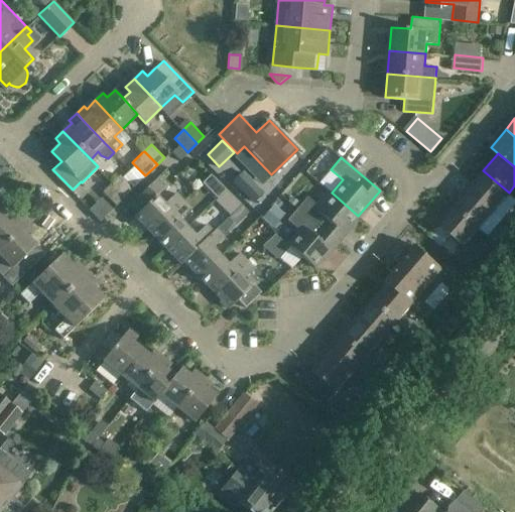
[(509,193),(483,170),(468,187),(494,210),(509,193)]
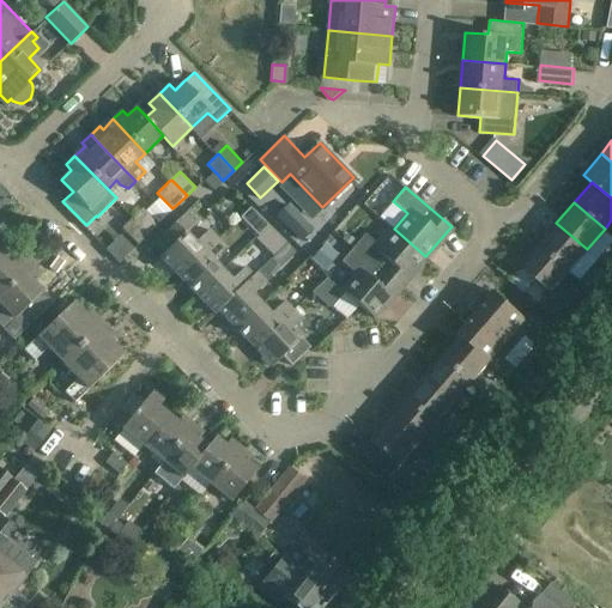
[(250,205),(241,216),(252,226),(262,217),(250,205)]
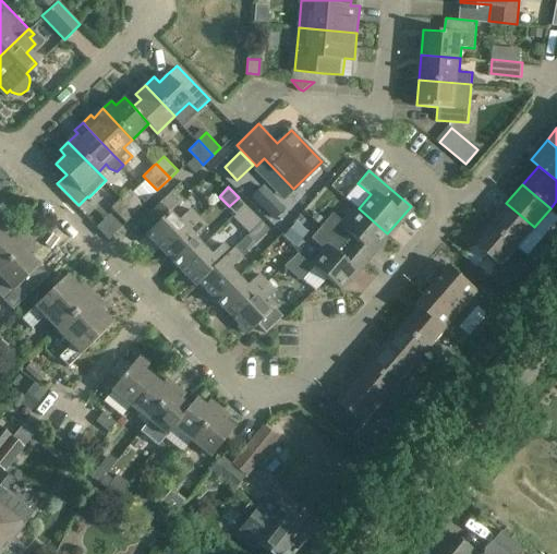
[(262,187),(251,197),(273,218),(282,207),(262,187)]
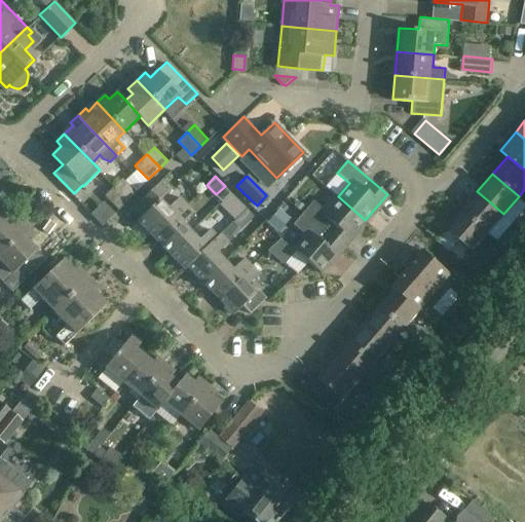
[(136,191),(123,177),(115,186),(127,199),(136,191)]
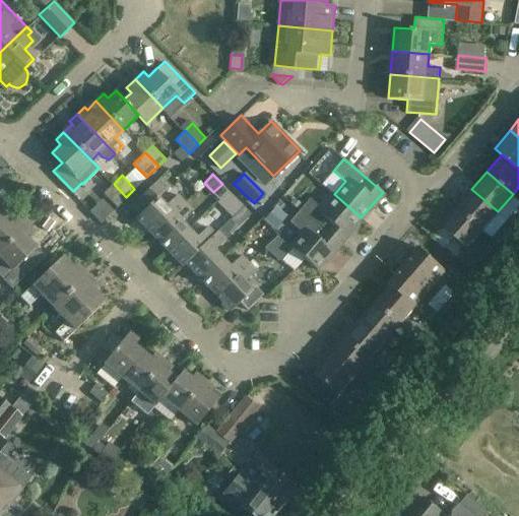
[(136,214),(151,231),(185,199),(177,191),(166,203),(157,195),(170,184),(160,175),(137,197),(146,205),(136,214)]
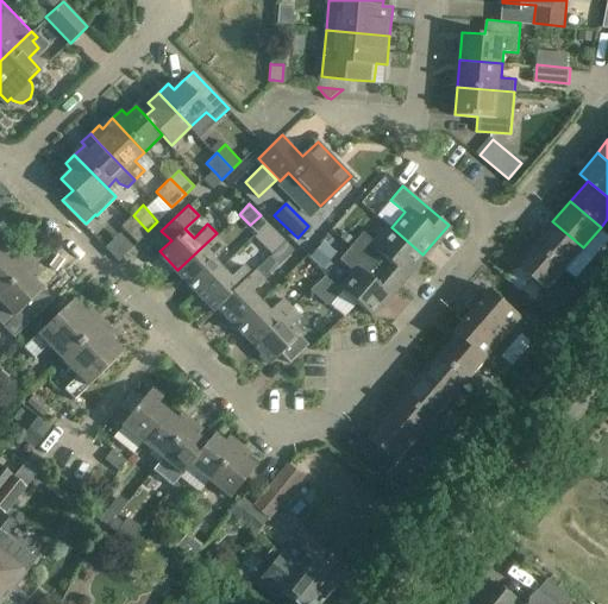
[(121,226),(137,241),(148,231),(133,215),(121,226)]
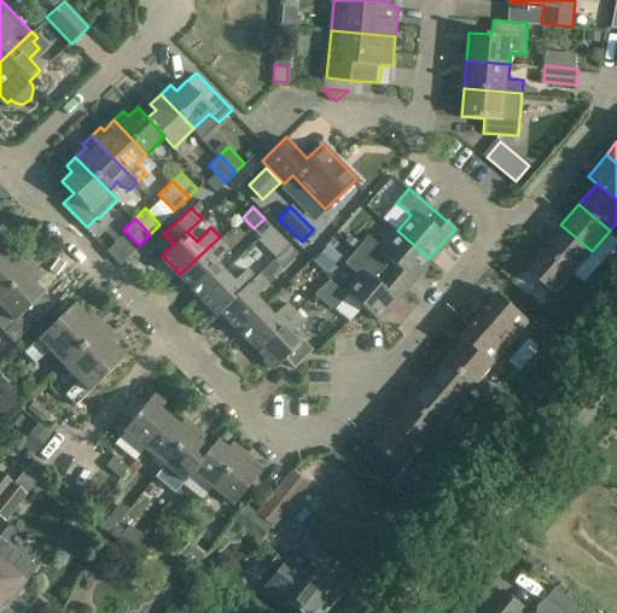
[(592,251),(560,225),(542,246),(574,273),(592,251)]
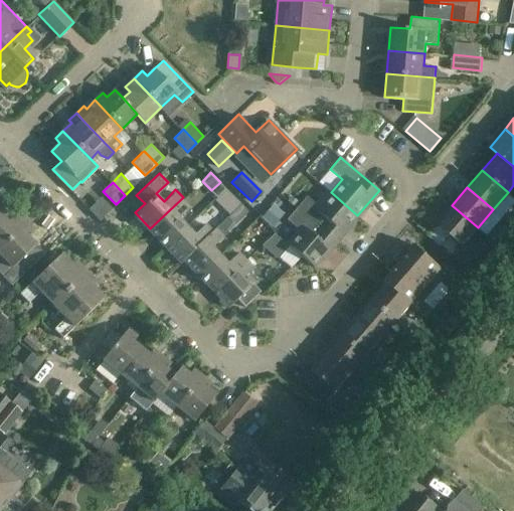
[(297,207),(336,240),(357,215),(331,192),(319,206),(307,196),(297,207)]
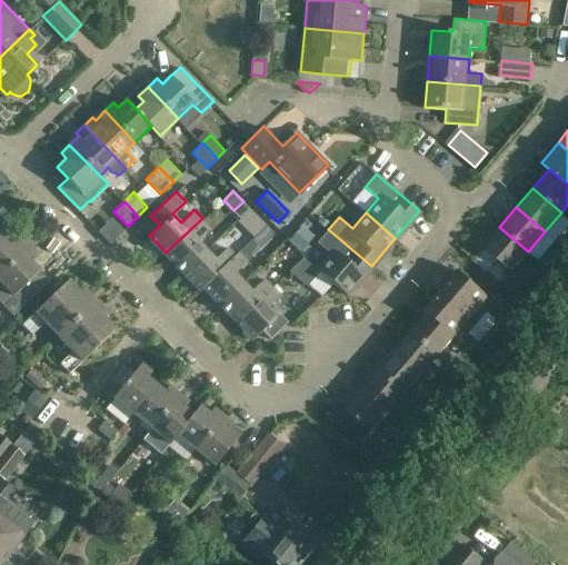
[(103,229),(112,239),(125,228),(115,218),(103,229)]
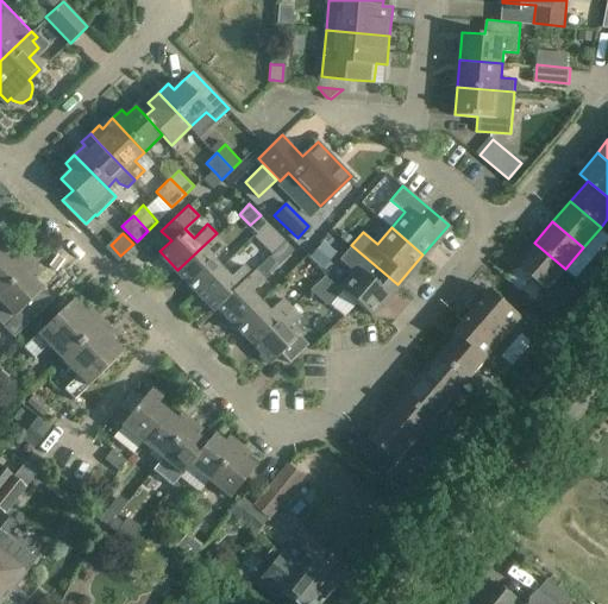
[(225,243),(217,233),(177,270),(195,289),(220,264),(212,255),(225,243)]
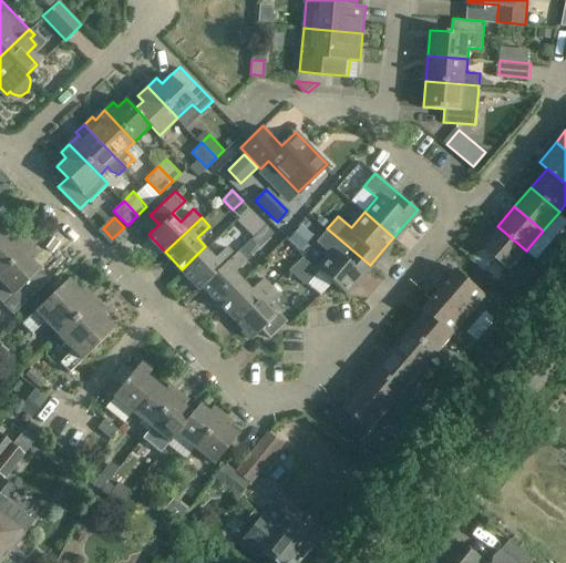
[(481,245),(510,269),(526,251),(497,226),(481,245)]
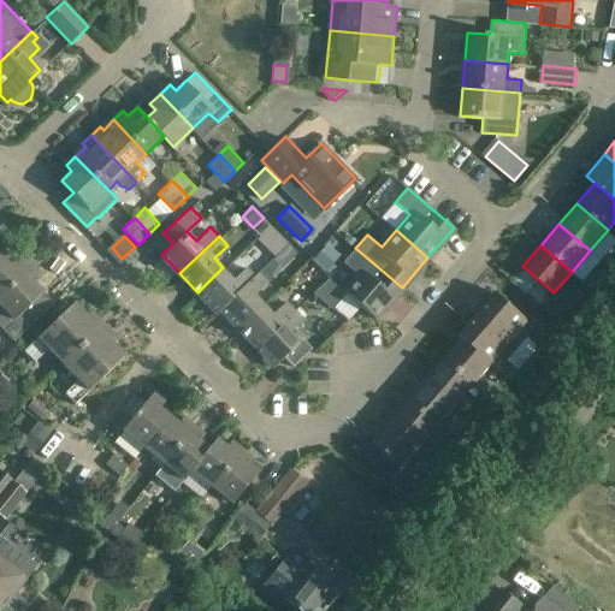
[(376,319),(402,288),(355,248),(343,262),(358,274),(343,291),(376,319)]
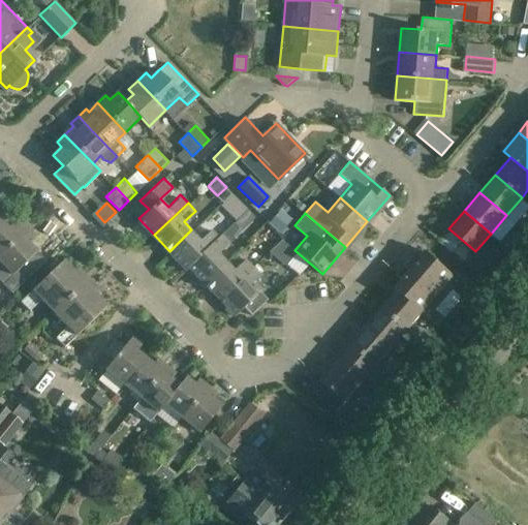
[(6,218),(0,223),(0,255),(27,230),(19,222),(14,225),(6,218)]
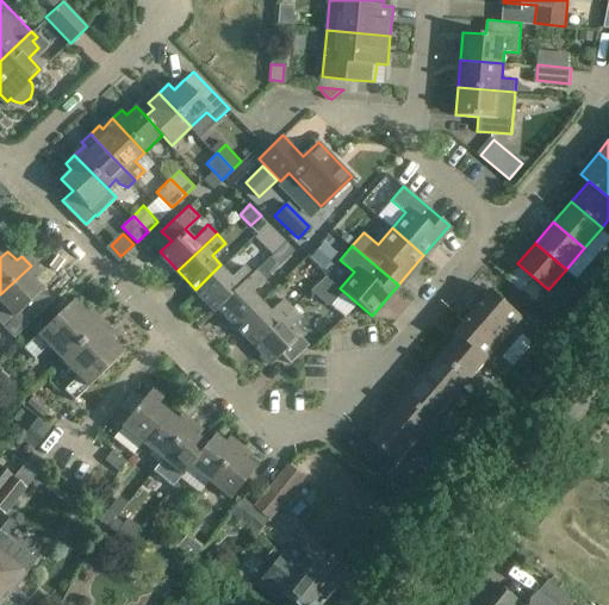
[(218,304),(236,323),(260,299),(252,289),(274,268),(265,259),(253,270),(218,304)]
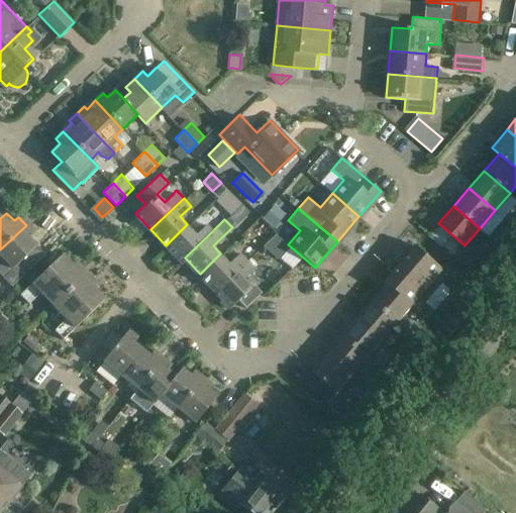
[(264,220),(254,228),(265,239),(274,231),(264,220)]
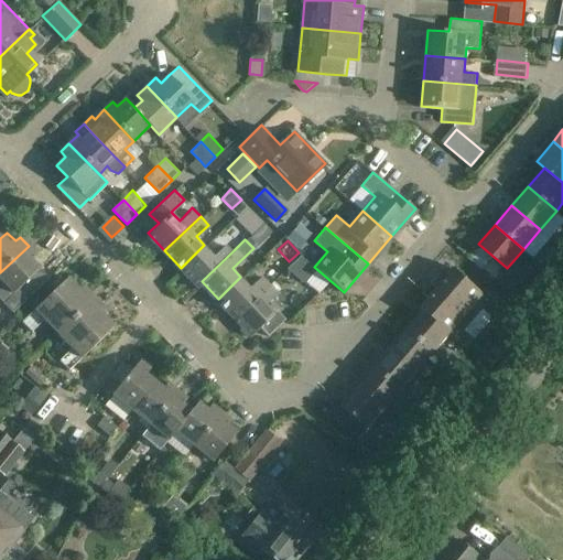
[(213,254),(204,245),(181,268),(197,286),(202,281),(234,250),(226,241),(213,254)]
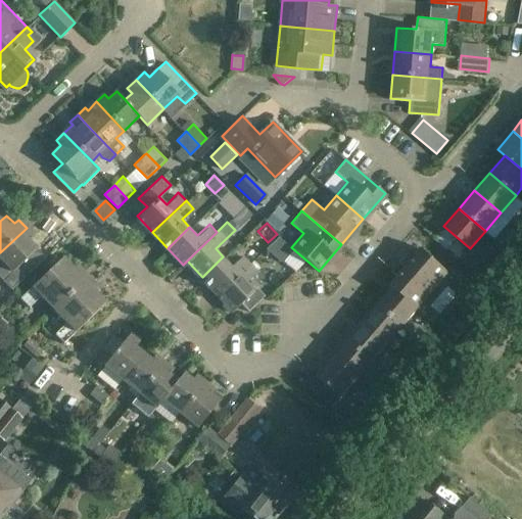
[(0,252),(0,275),(4,280),(12,288),(46,256),(37,248),(30,239),(34,235),(27,228),(0,252)]
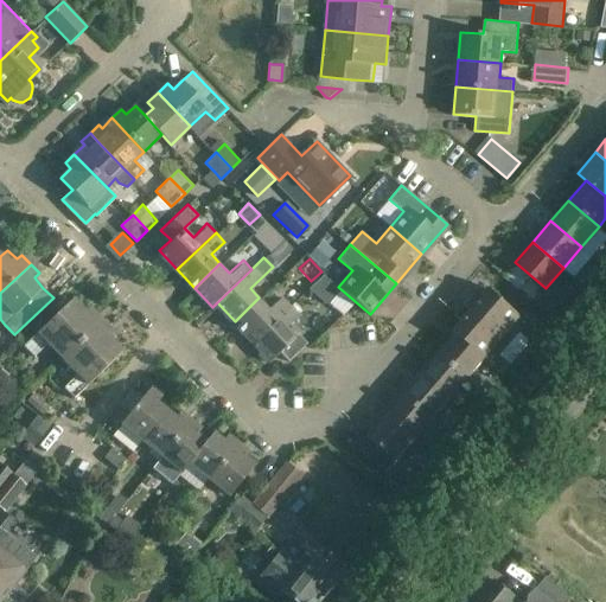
[(311,292),(323,302),(337,287),(324,276),(311,292)]
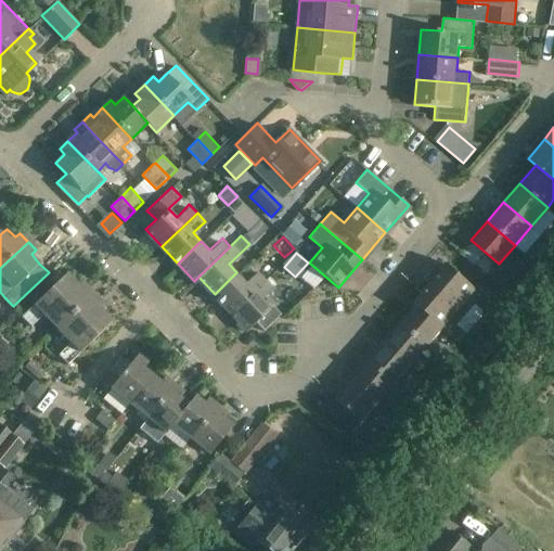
[(428,272),(424,277),(466,314),(471,309),(476,303),(485,310),(490,304),(492,307),(499,299),(507,306),(512,302),(498,287),(494,291),(482,281),(482,282),(476,289),(449,265),(441,274),(433,267),(428,272)]
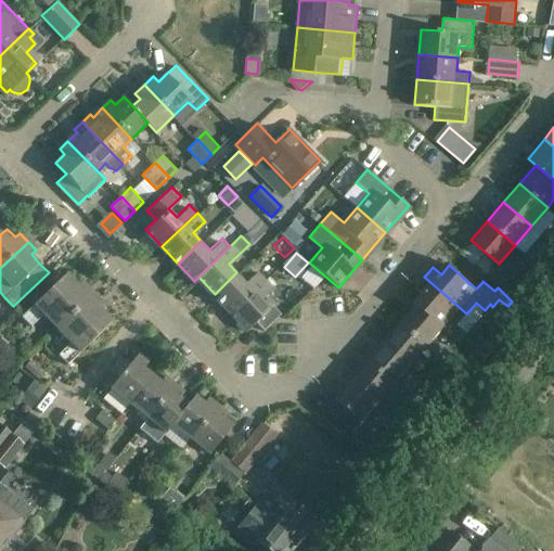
[(245,281),(236,272),(215,294),(231,311),(266,279),(257,269),(245,281)]
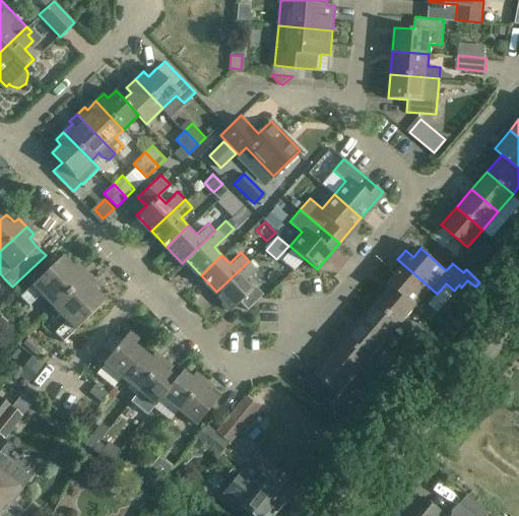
[(518,260),(511,253),(504,262),(512,269),(518,262),(518,260)]
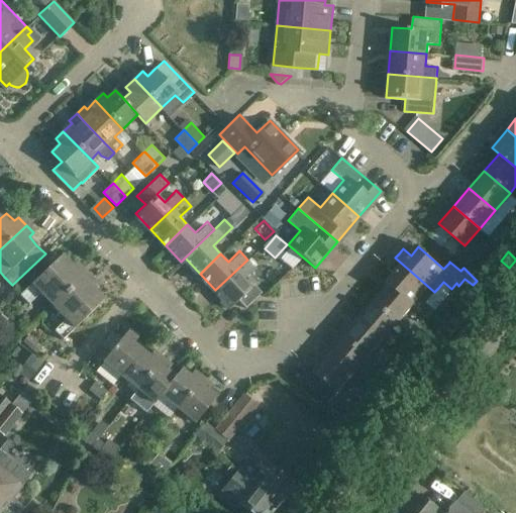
[(29,302),(40,291),(66,317),(56,327),(64,337),(105,298),(90,282),(94,277),(83,265),(78,270),(63,253),(21,293),(29,302)]
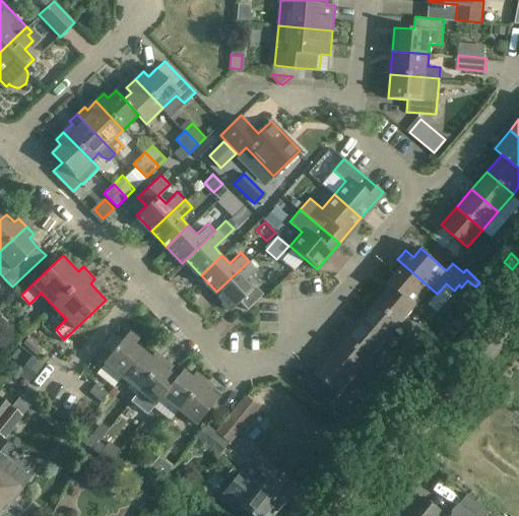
[(397,275),(390,282),(430,318),(437,310),(429,303),(437,294),(397,259),(390,268),(397,274),(397,275)]
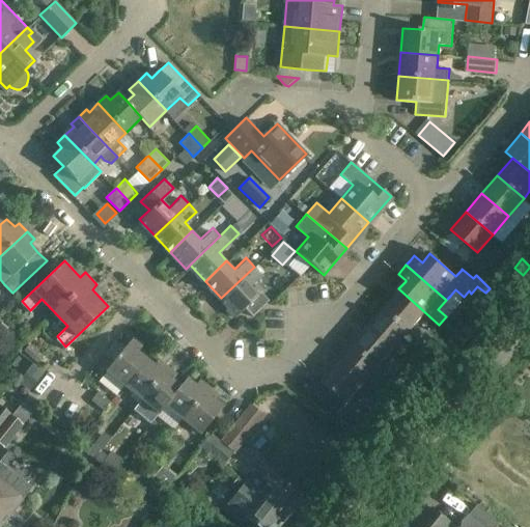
[(257,292),(250,284),(261,274),(254,267),(221,298),(235,313),(245,305),(252,312),(269,297),(260,288),(257,292)]
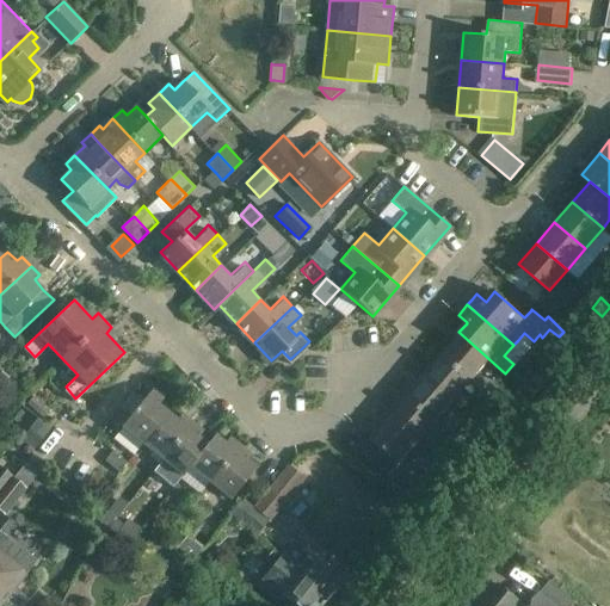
[(458,332),(441,353),(472,379),(484,365),(488,359),(505,373),(458,332)]
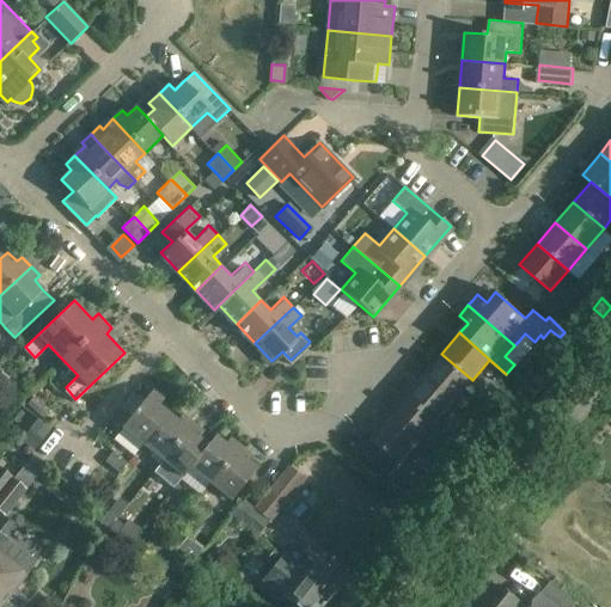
[(441,354),(423,374),(453,400),(456,398),(466,386),(470,382),(472,380),(441,354)]
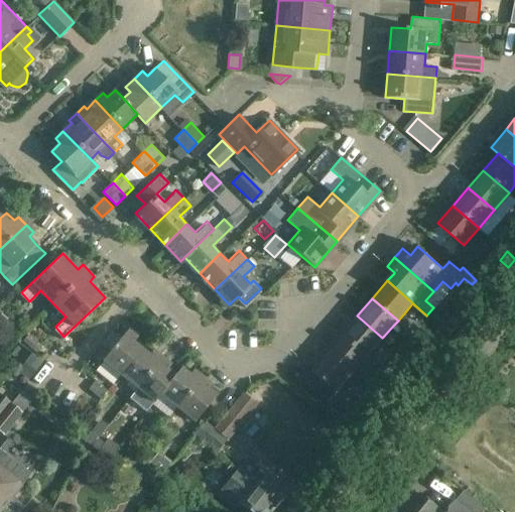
[(457,310),(465,317),(473,308),(465,301),(457,310)]
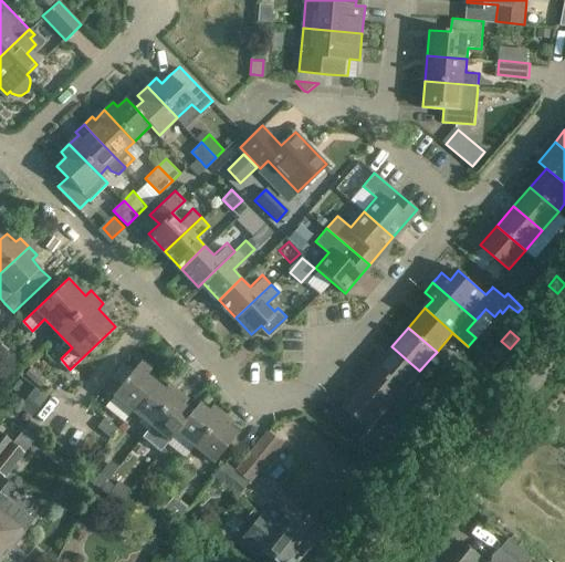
[(9,349),(0,341),(0,355),(2,357),(9,349)]
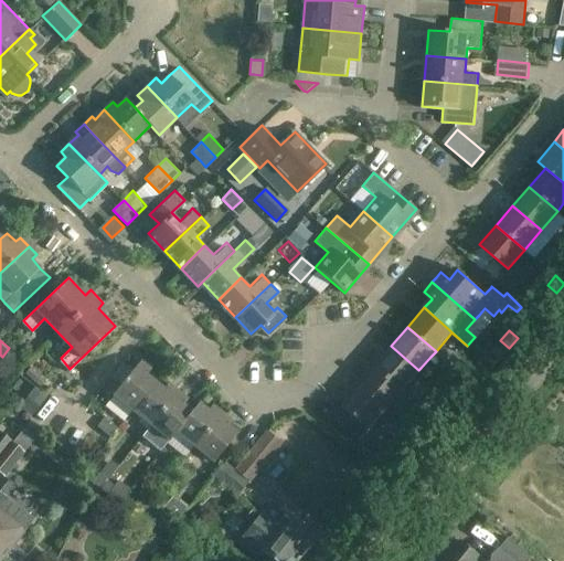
[(500,340),(491,349),(500,358),(509,348),(500,340)]
